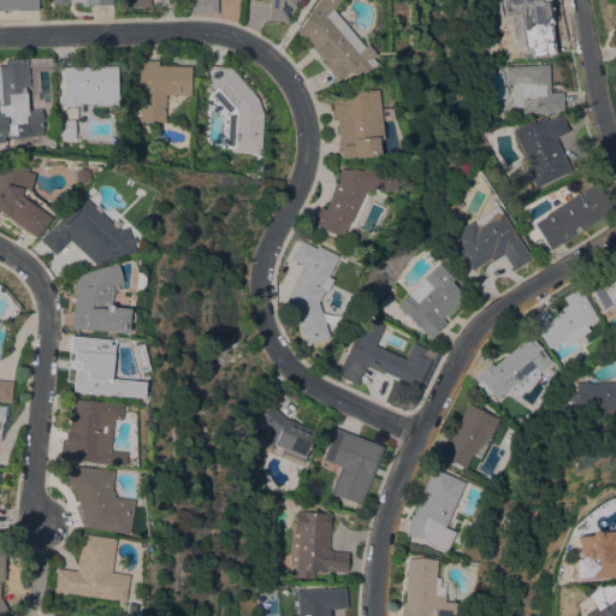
[(0,10),(0,0),(36,0),(36,10),(16,10),(0,10)]
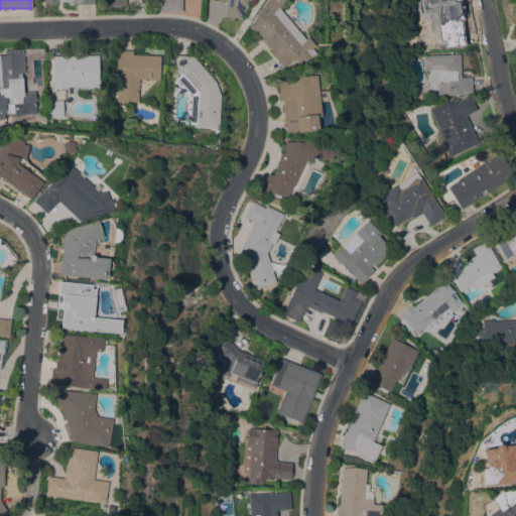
[(180,0),(181,11),(159,11),(159,0),(180,0)]
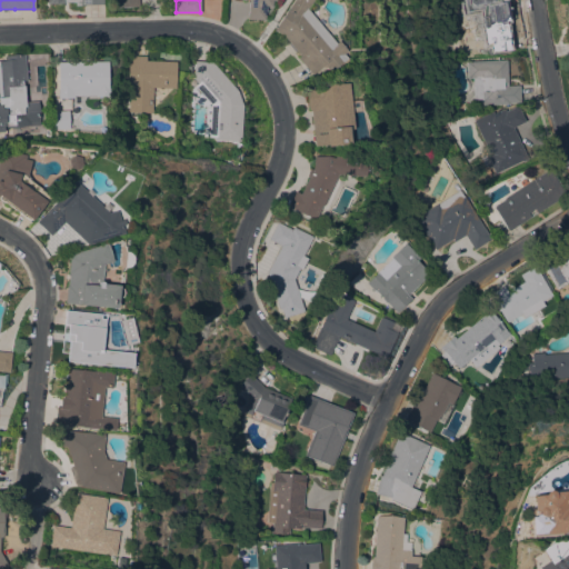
[(271,0),(270,6),(265,6),(263,19),(247,18),(247,0),(271,0)]
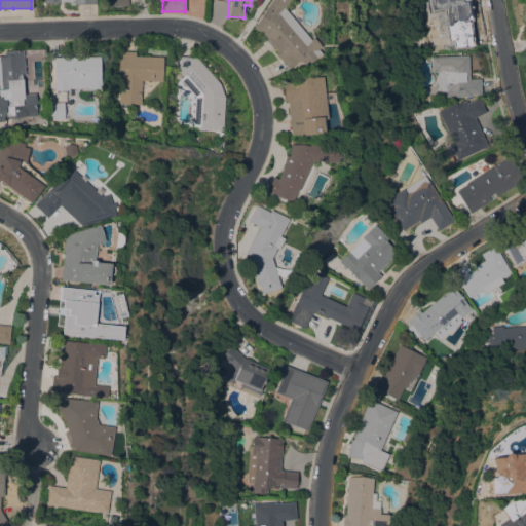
[(309,39),(311,37),(320,46),(315,49),(318,53),(308,63),(306,61),(302,65),(298,60),(288,69),(274,52),(276,50),(262,33),(253,27),(269,0),(287,0),(283,7),(309,39)]
